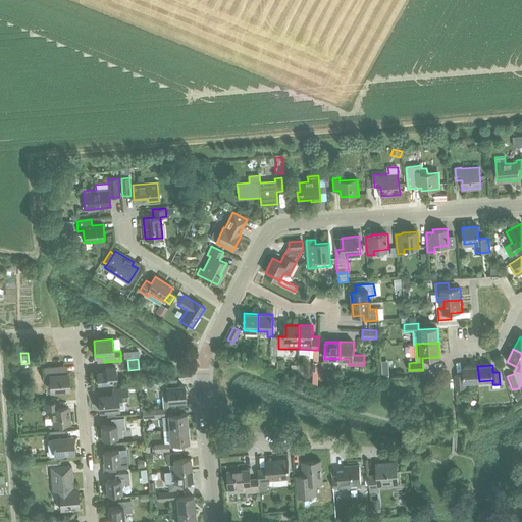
[(466,387),(465,382),(479,381),(477,366),(464,367),(464,374),(456,375),(457,388),(466,387)]
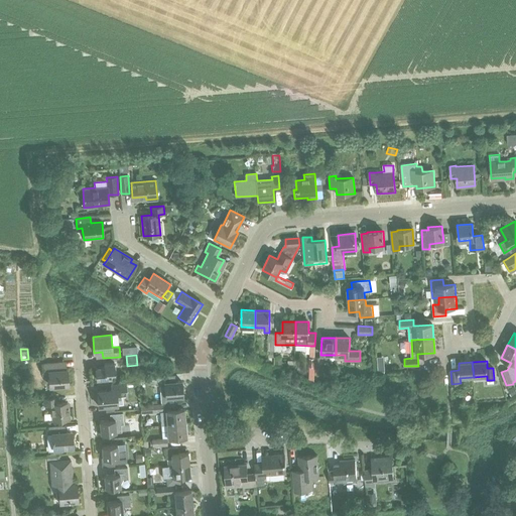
[(57,363),(42,364),(43,374),(49,373),(50,386),(69,384),(68,370),(66,370),(61,370),(60,363),(57,363)]
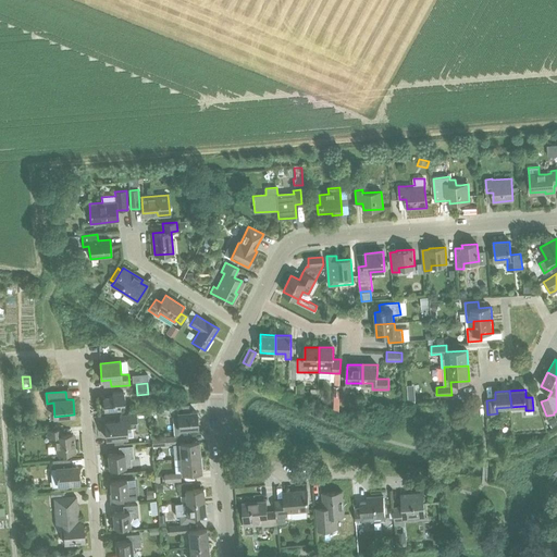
[(121,403),(124,403),(123,392),(112,393),(112,397),(103,398),(104,409),(121,408),(121,403)]
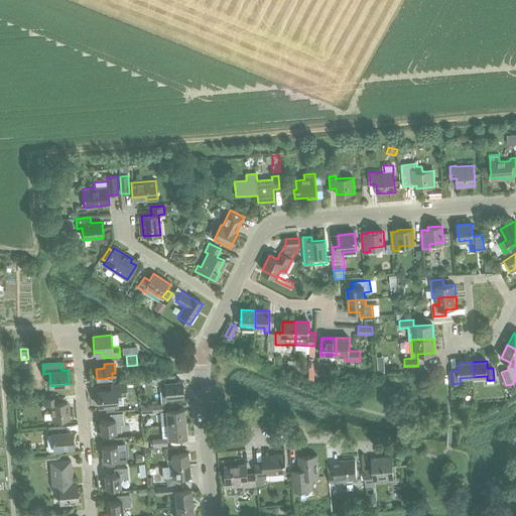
[(164,376),(146,378),(147,385),(160,384),(160,392),(166,391),(166,398),(183,397),(181,382),(175,383),(167,383),(167,376),(164,376)]
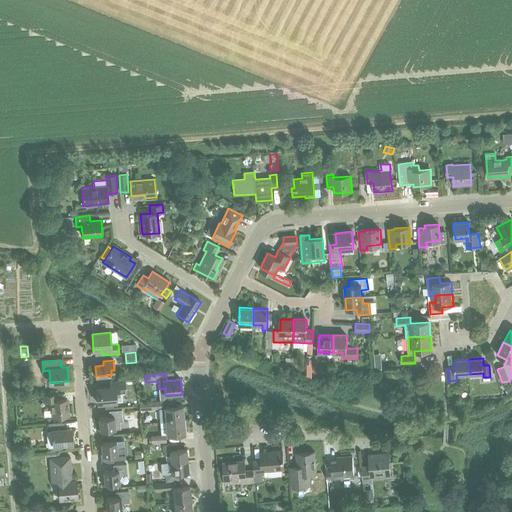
[(111,387),(96,389),(98,403),(117,402),(116,394),(125,393),(124,380),(110,381),(111,387)]
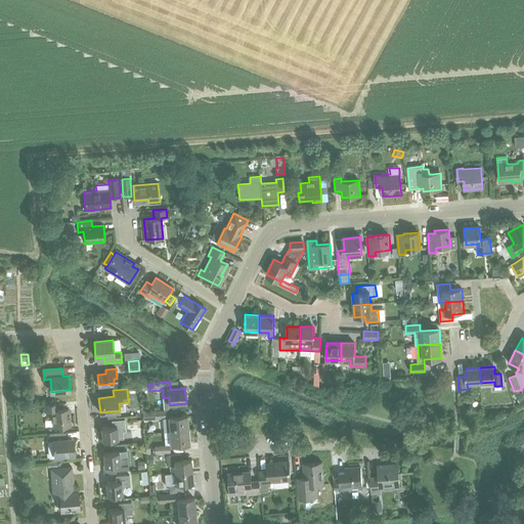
[(509,396),(503,398),(506,405),(512,403),(509,396)]
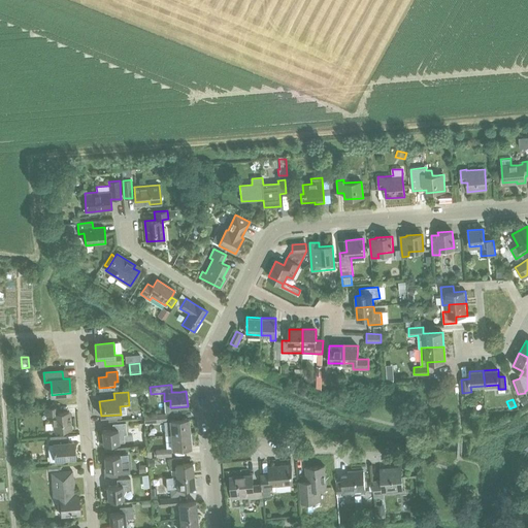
[(55,430),(70,428),(69,411),(59,413),(58,406),(45,407),(45,414),(54,414),(55,430)]
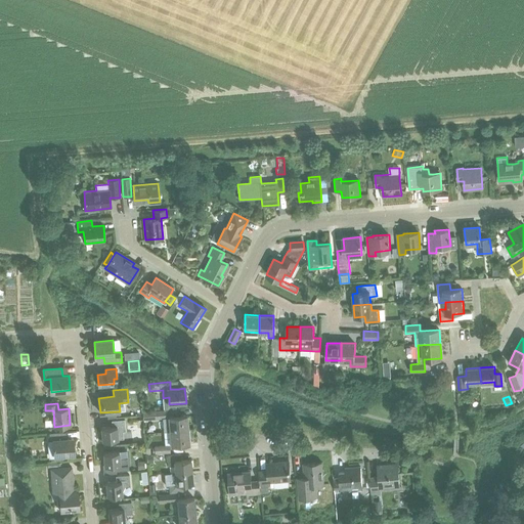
[(143,420),(167,418),(166,410),(142,412),(143,417),(143,420)]
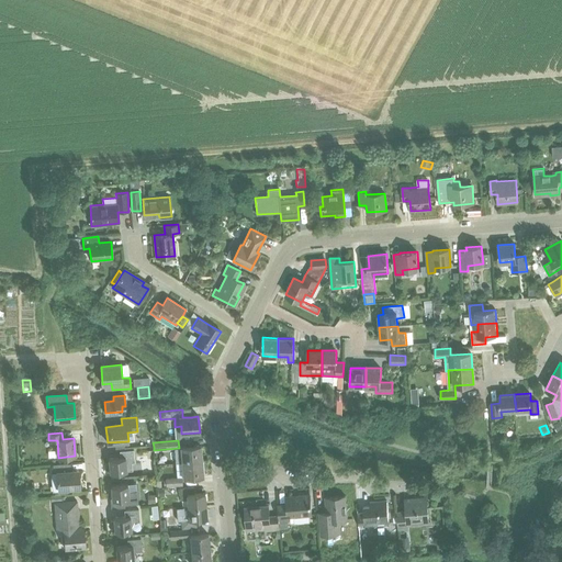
[(182,462),(202,461),(201,446),(181,447),(182,462)]
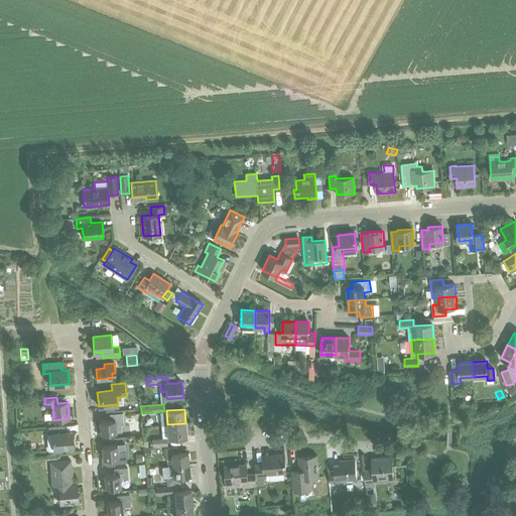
[(111,420),(100,421),(101,433),(116,432),(116,431),(121,431),(121,425),(124,424),(123,413),(110,414),(111,420)]
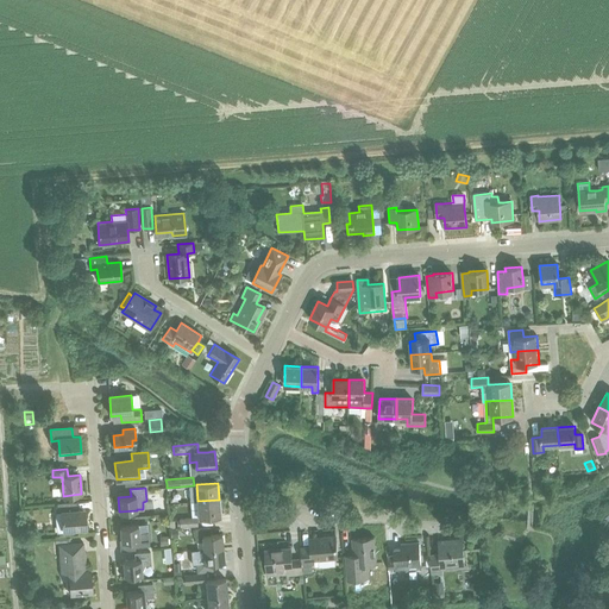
[(220,516),(219,500),(198,501),(199,518),(220,516)]
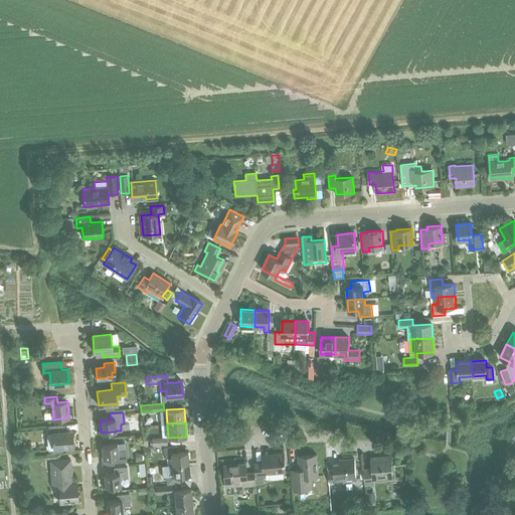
[(61,424),(47,425),(48,437),(49,450),(53,450),(53,448),(73,447),(72,431),(62,432),(61,424)]
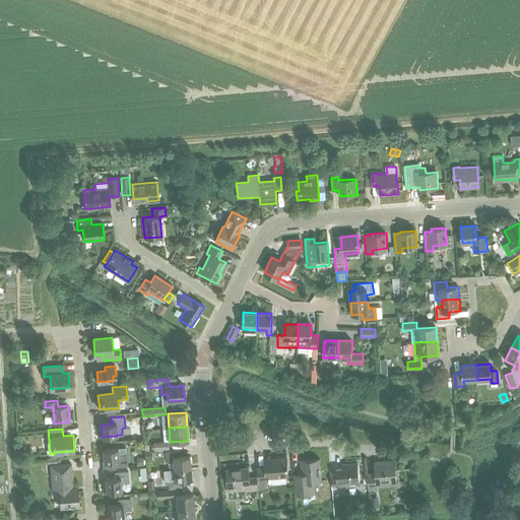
[(115,467),(128,466),(127,454),(119,455),(119,448),(103,449),(104,462),(115,461),(115,467)]
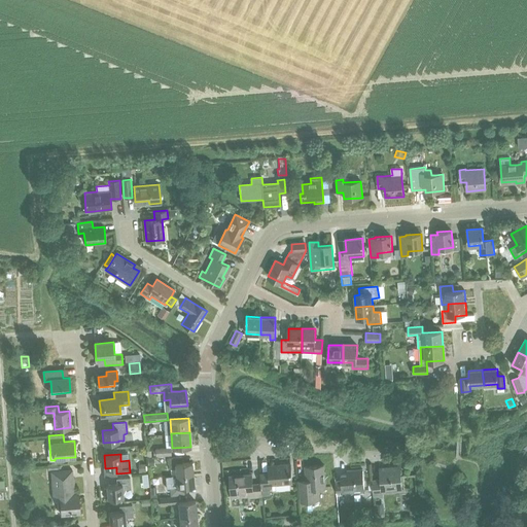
[(176,476),(192,475),(191,462),(181,463),(181,457),(169,458),(170,469),(176,468),(176,476)]
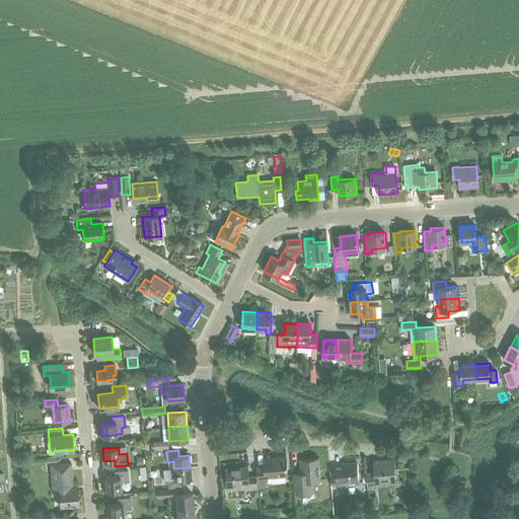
[(71,462),(57,463),(57,457),(47,458),(47,464),(51,464),(53,488),(59,488),(61,507),(79,506),(77,486),(73,486),(71,462)]
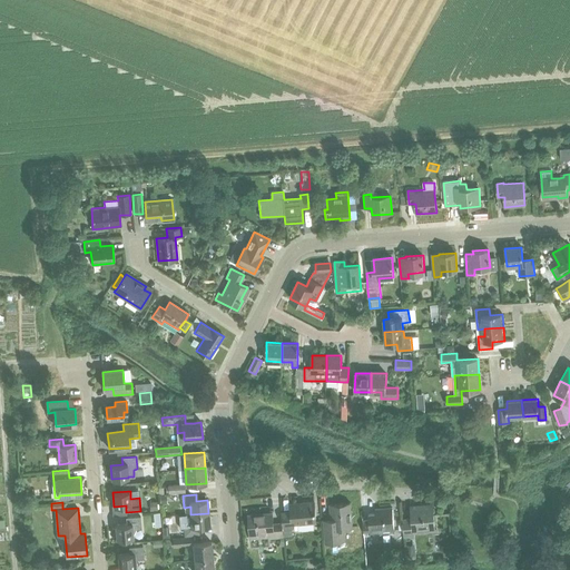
[(293,524),(316,522),(315,502),(291,504),(292,512),(283,513),(284,529),(293,529),(293,524)]
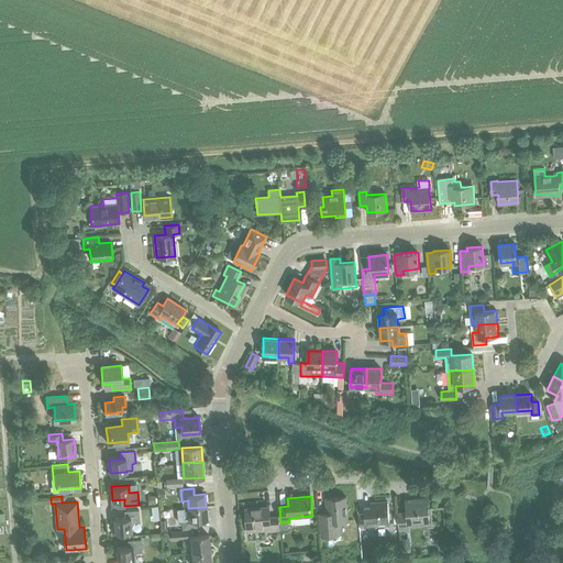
[(341,534),(340,521),(349,521),(346,497),(326,499),(327,514),(320,514),(322,537),(341,534)]
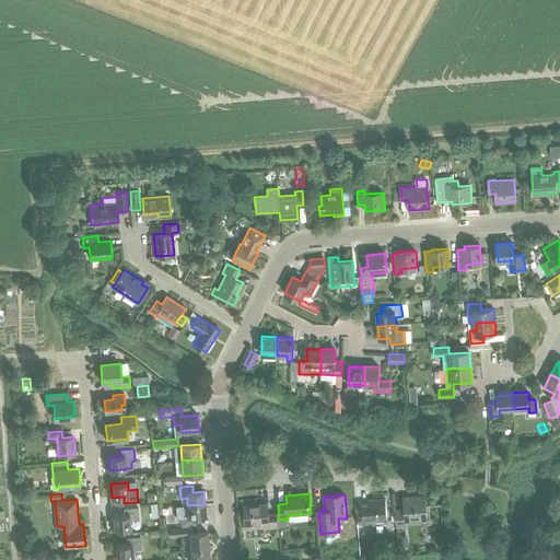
[(407,523),(428,521),(426,497),(419,498),(419,497),(404,498),(405,510),(396,511),(397,528),(407,527),(407,523)]
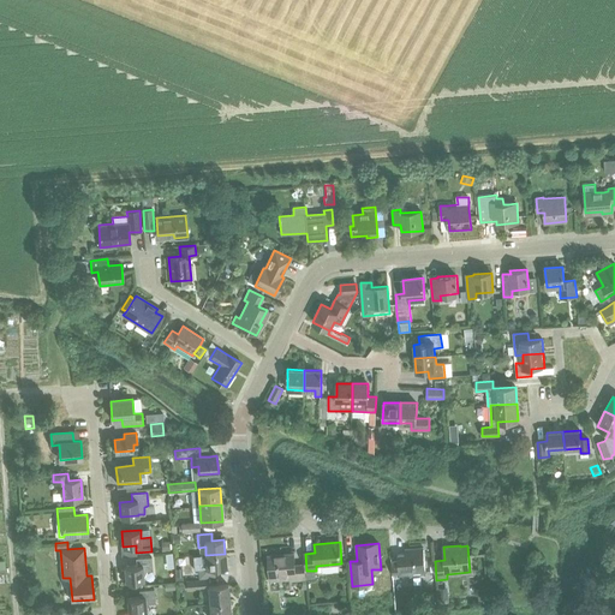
[(398,555),(399,561),(392,561),(393,580),(400,579),(399,573),(406,572),(407,579),(425,577),(425,572),(423,548),(405,549),(405,554),(398,555)]
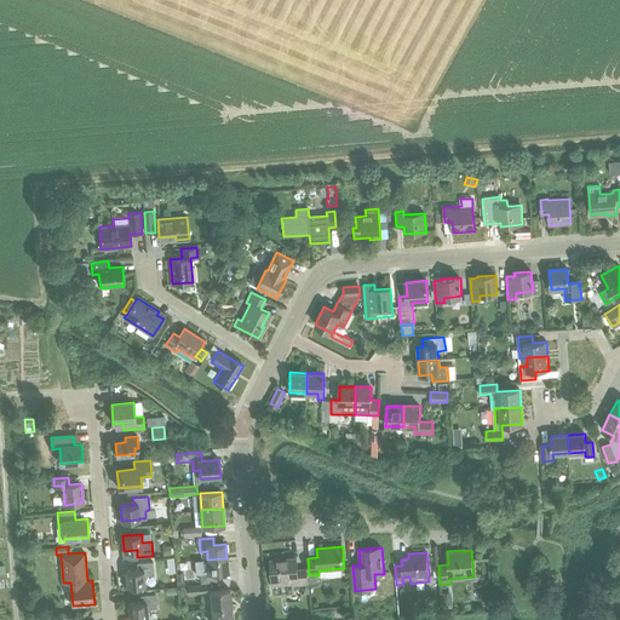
[(207,560),(195,561),(196,574),(201,574),(202,581),(217,580),(217,573),(228,572),(227,558),(207,560)]
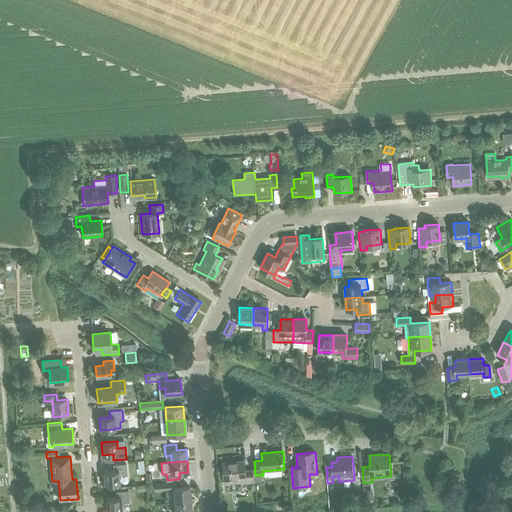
[(255,491),(255,482),(253,470),(245,470),(245,462),(223,463),(225,480),(242,479),(242,484),(251,483),(252,491),(255,491)]
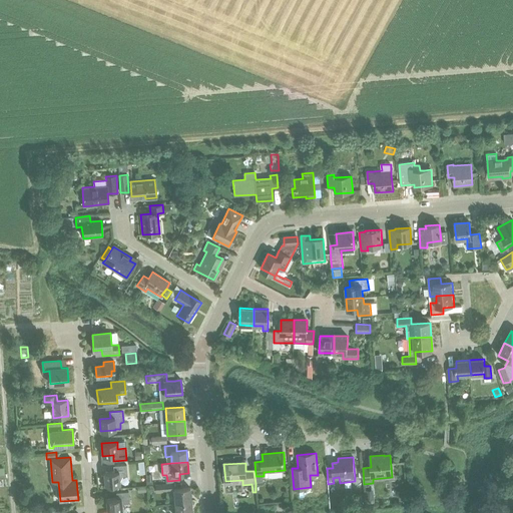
[(114,471),(103,472),(105,485),(120,484),(120,481),(122,476),(127,476),(126,465),(114,466),(114,471)]
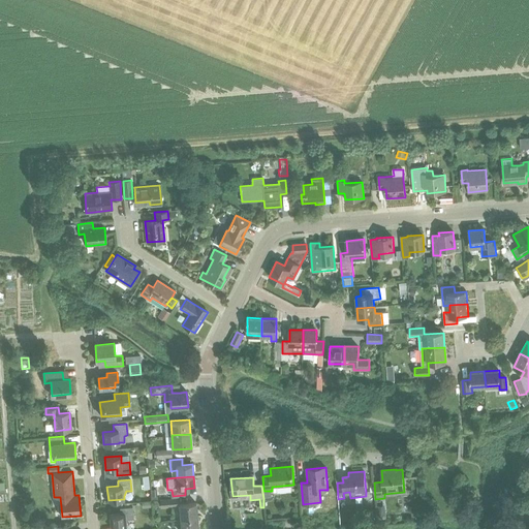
[(181,520),(197,518),(196,503),(179,504),(181,520)]
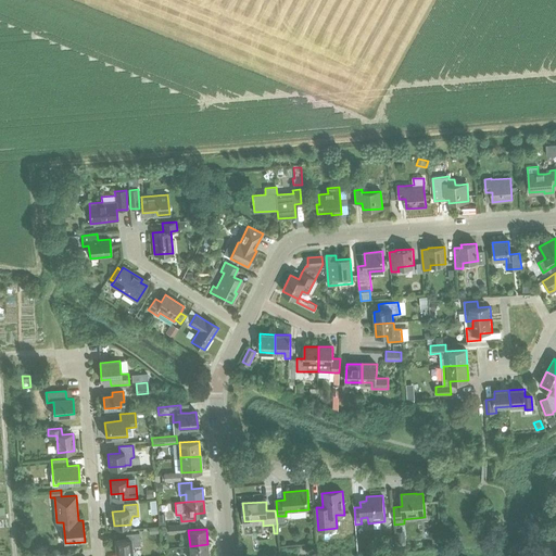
[(133,545),(140,545),(139,532),(126,533),(126,541),(115,541),(116,555),(133,553),(133,545)]
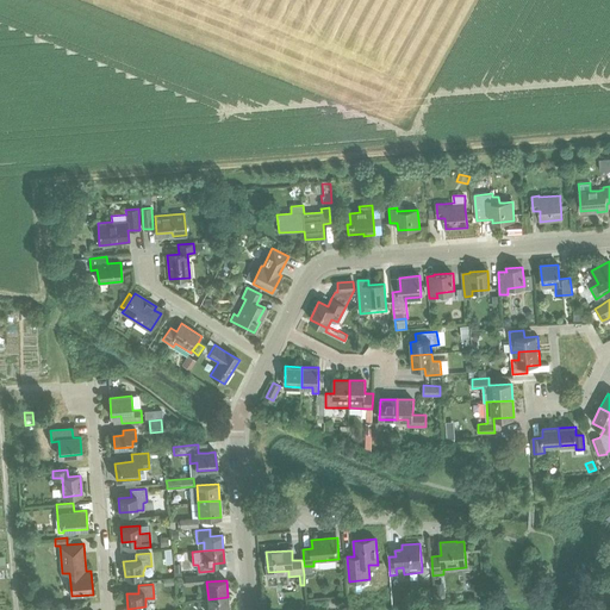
[(228,609),(228,597),(209,599),(209,609),(228,609)]
